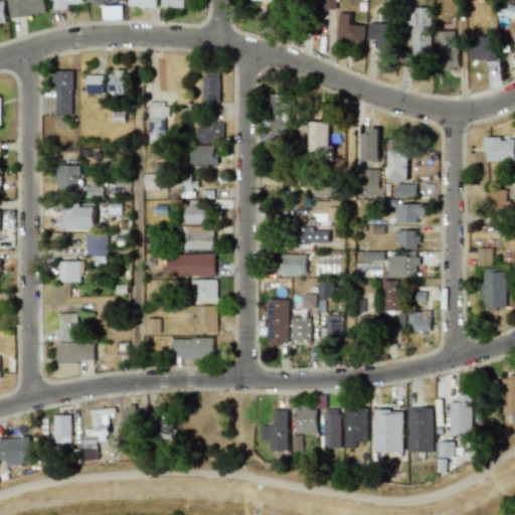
[(9,0),(10,18),(31,17),(31,13),(45,12),(44,0),(9,0)]
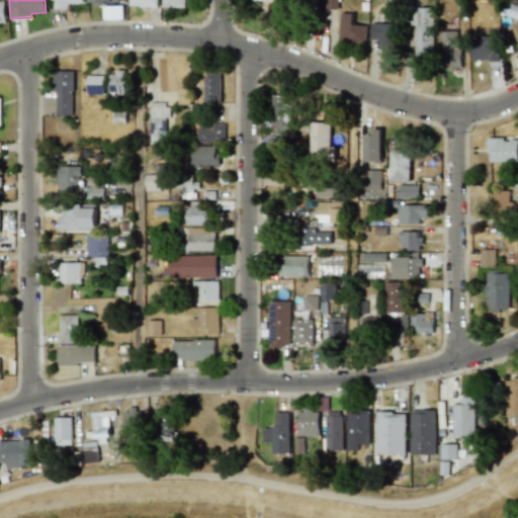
[(86,5),(85,0),(49,0),(51,9),(86,5)]
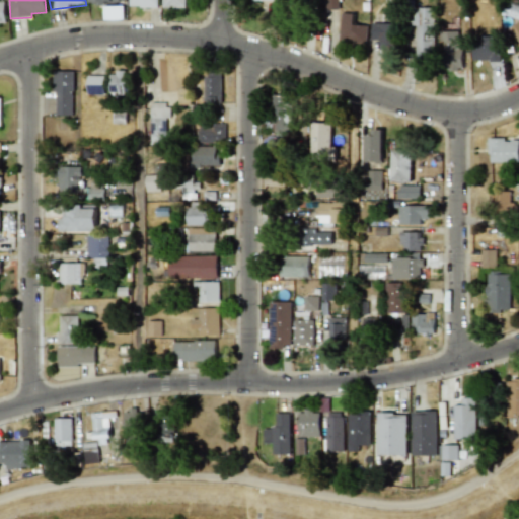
[(162,0),(163,7),(187,8),(186,0),(162,0)]
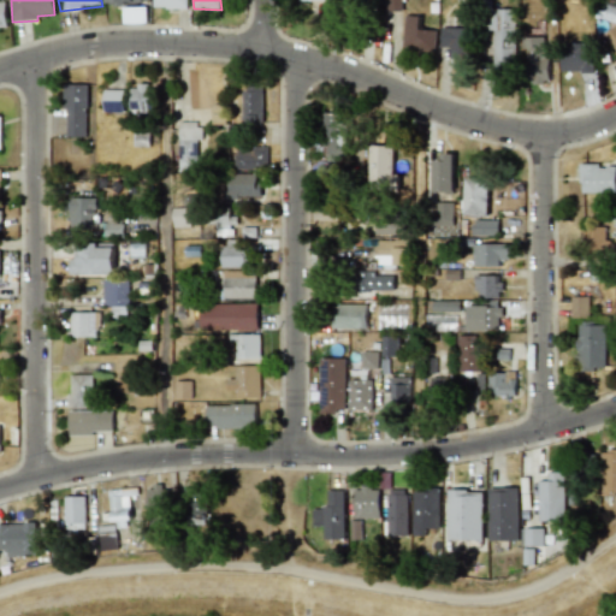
[(402,11),(401,0),(386,0),(386,12),(402,11)]
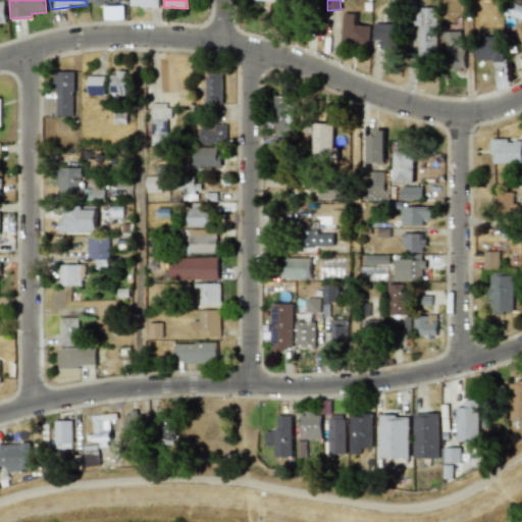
[(418,25),(417,59),(429,59),(430,54),(435,54),(436,8),(414,7),(414,25),(418,25)]
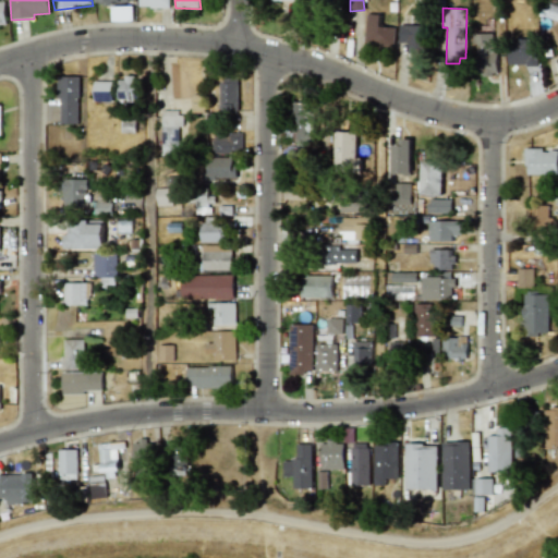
[(380,14),(366,13),(364,44),(393,46),(395,27),(380,26),(380,14)]
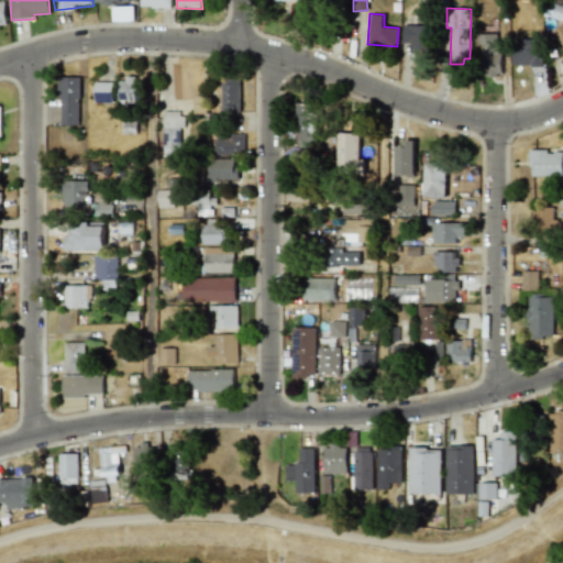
[(562,46),(562,22),(551,33),(562,46)]
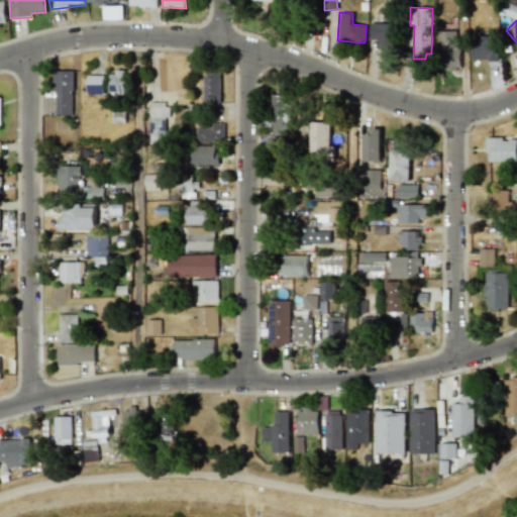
[(370,40),(377,40),(377,50),(393,50),(393,23),(371,23),(370,40)]
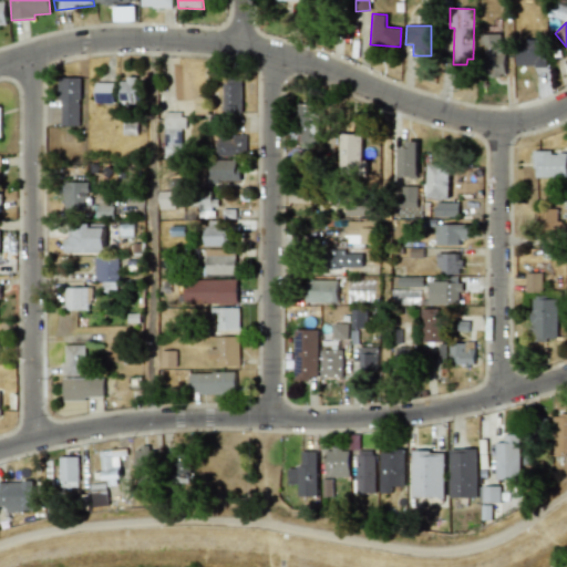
[(505,78),(504,33),(483,34),(484,78),(505,78)]
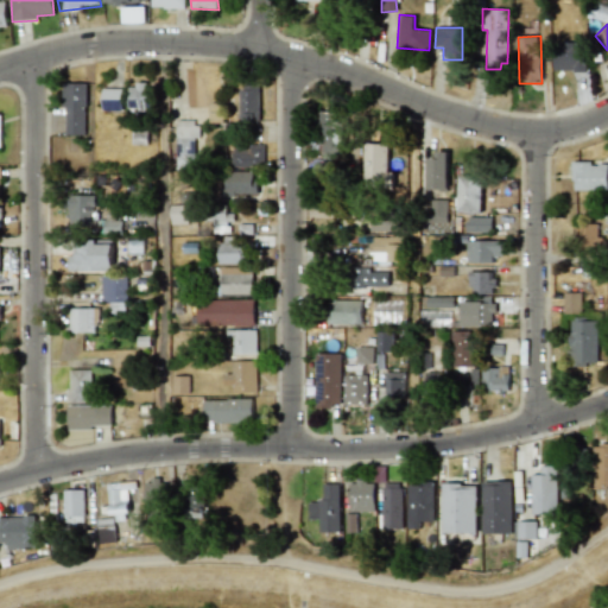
[(553,74),(586,73),(584,39),(552,40),(553,74)]
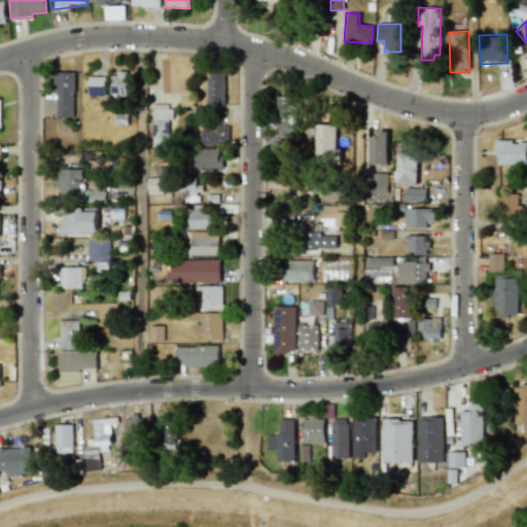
[(56,116),(74,117),(75,72),(56,72),(56,116)]
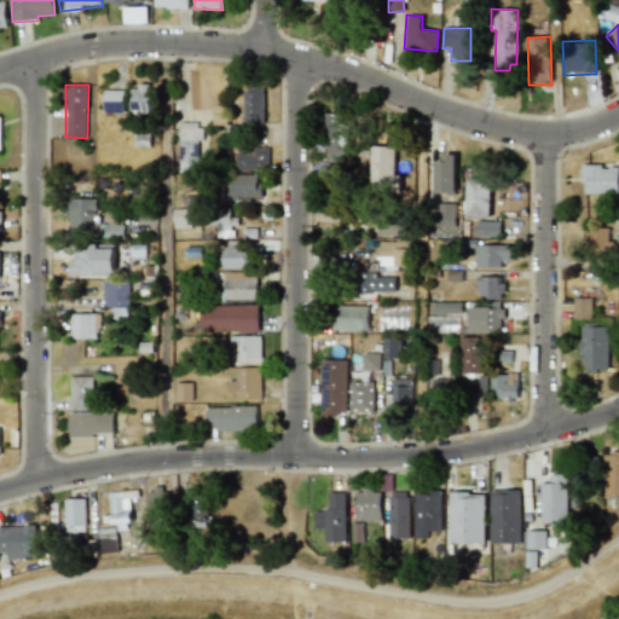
[(131,86),(131,111),(150,111),(150,86),(131,86)]
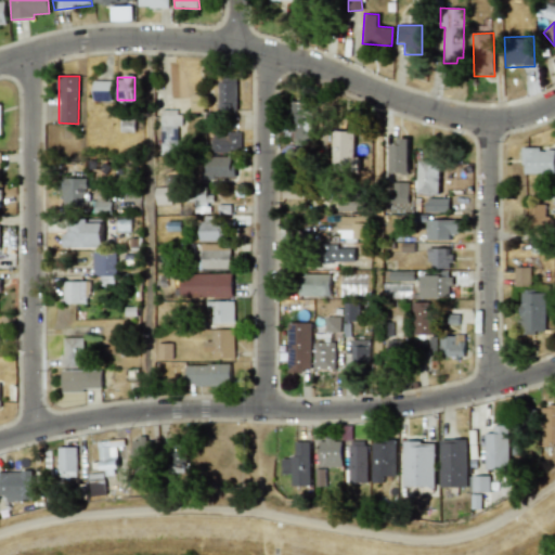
[(218,79),(219,113),(236,113),(236,78),(218,79)]
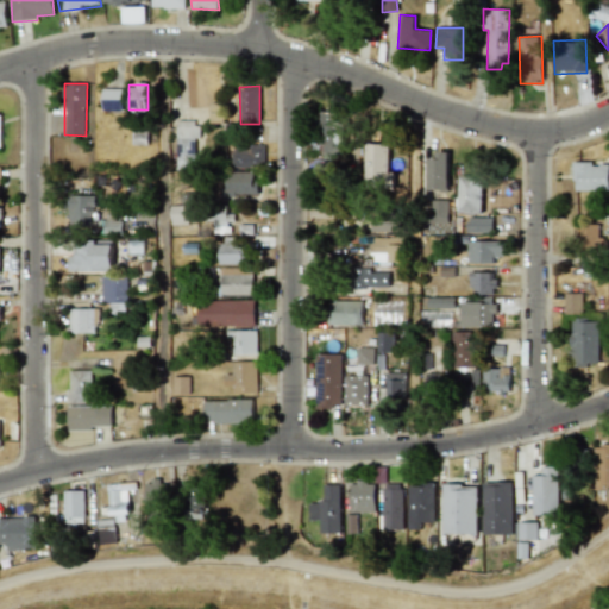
[(123,89),(102,88),(102,112),(121,112),(123,89)]
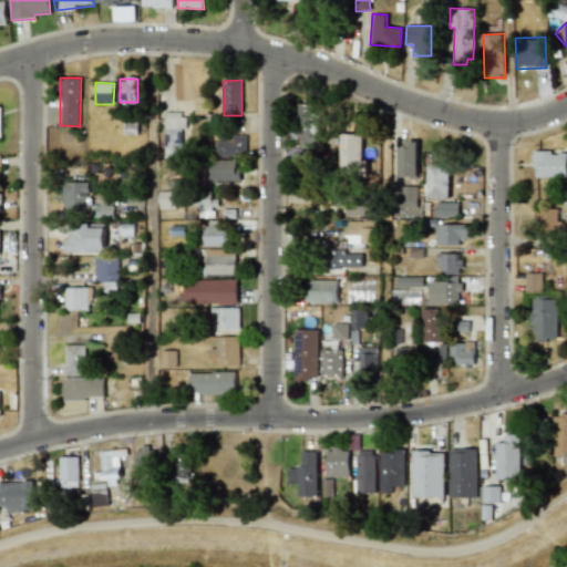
[(318,105),(296,104),(295,138),(300,138),(300,145),(317,146),(318,105)]
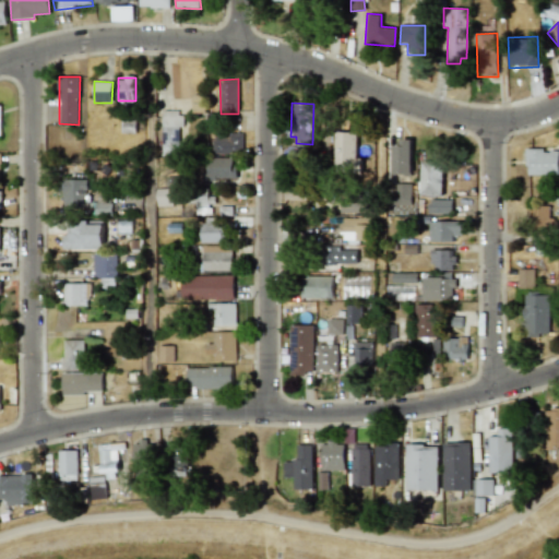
[(162,111),(161,155),(181,155),(181,111),(162,111)]
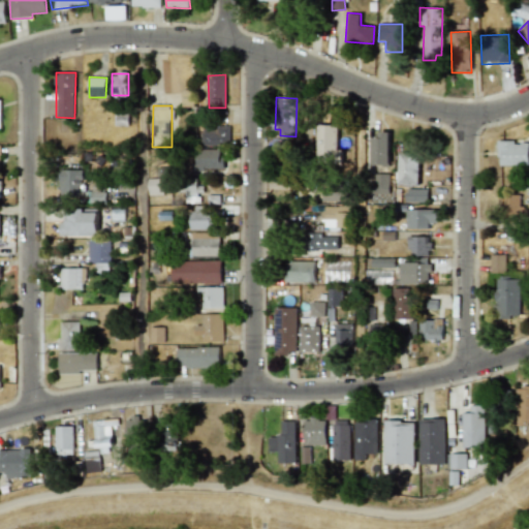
[(337,150),(338,125),(317,125),(316,158),(341,159),(341,150),(337,150)]
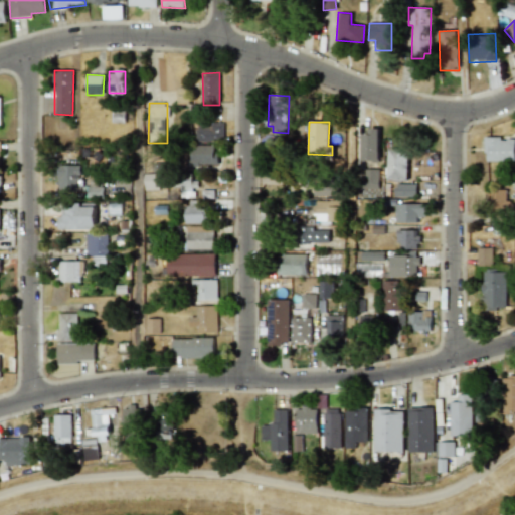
[(196,142),(223,141),(223,123),(196,123),(196,142)]
